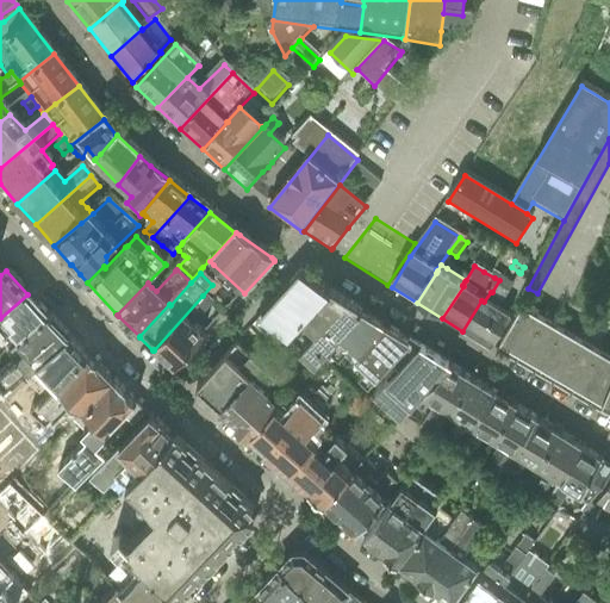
[(300,323),(303,325),(330,296),(299,277),(261,319),(288,336),(300,323)]
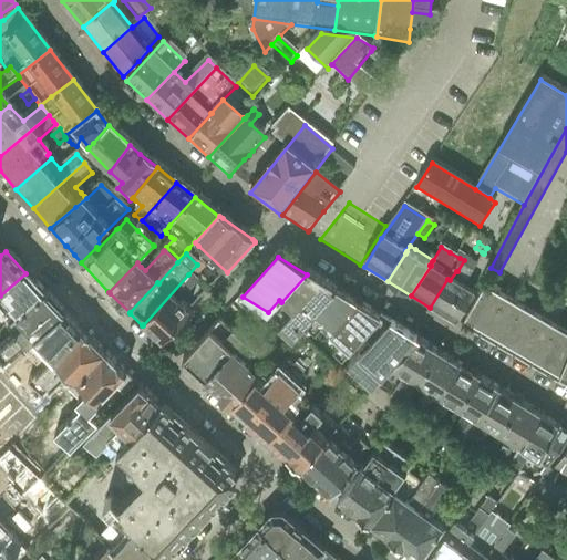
[(447,279),(430,308),(446,319),(457,325),(460,320),(468,307),(475,296),(464,289),(460,287),(459,286),(460,284),(460,283),(460,282),(463,277),(470,280),(476,268),(471,265),(464,260),(457,271),(456,271),(450,280),(447,279)]
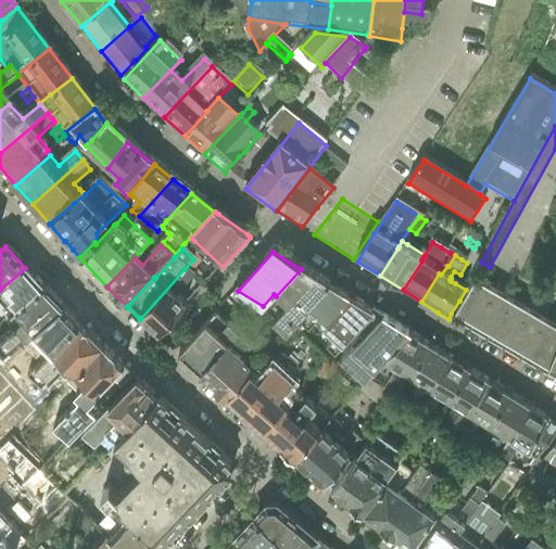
[(0,313),(1,313),(9,321),(45,290),(33,279),(34,278),(25,268),(0,290),(0,313)]
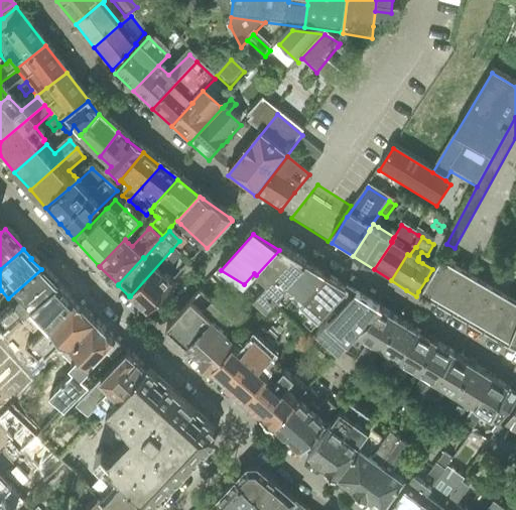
[(171,250),(130,296),(147,312),(160,300),(173,286),(163,277),(180,258),(171,250)]
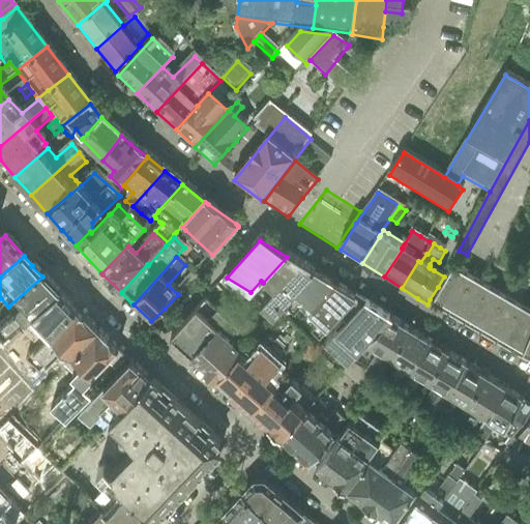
[(274,293),(261,308),(273,319),(274,320),(286,307),(285,307),(315,274),(287,257),(263,283),(274,293)]
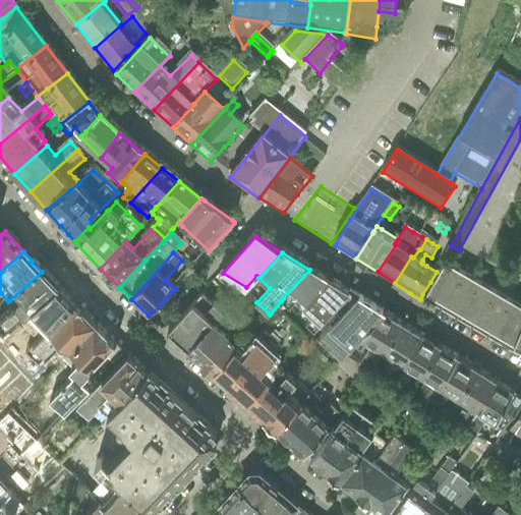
[(424,301),(440,310),(461,274),(446,265),(424,301)]
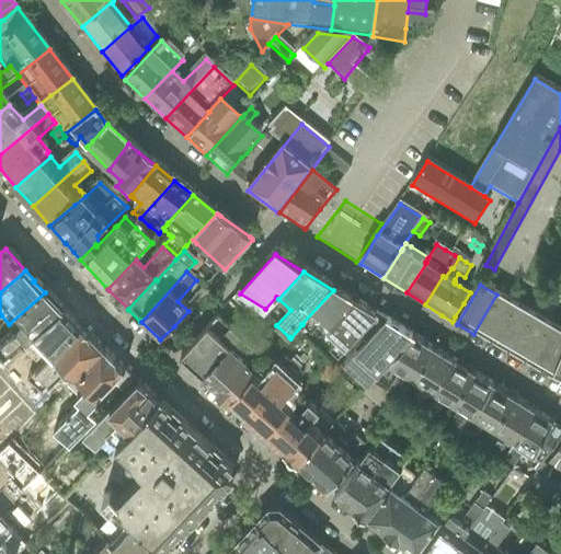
[(333,290),(301,324),(302,324),(311,333),(324,319),(333,327),(355,303),(333,290)]
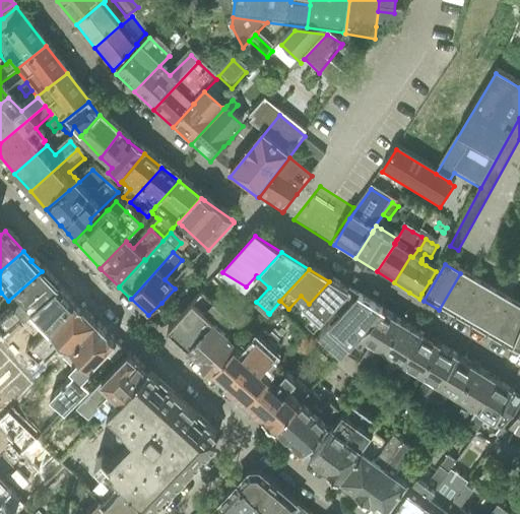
[(20,318),(22,320),(59,288),(42,271),(8,301),(5,303),(12,311),(0,321),(0,331),(2,333),(20,318)]
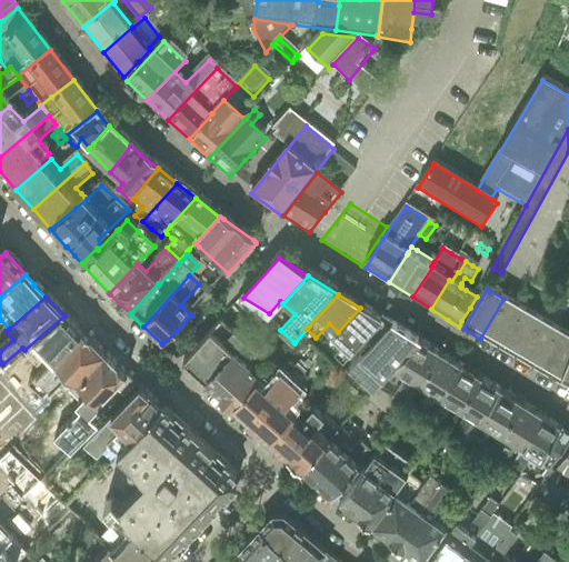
[(480,339),(498,349),(521,310),(503,299),(480,339)]
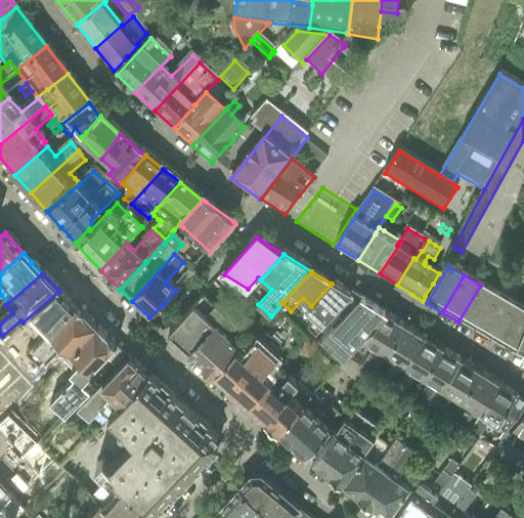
[(317,335),(334,317),(352,297),(332,284),(311,306),(319,313),(308,326),(317,335)]
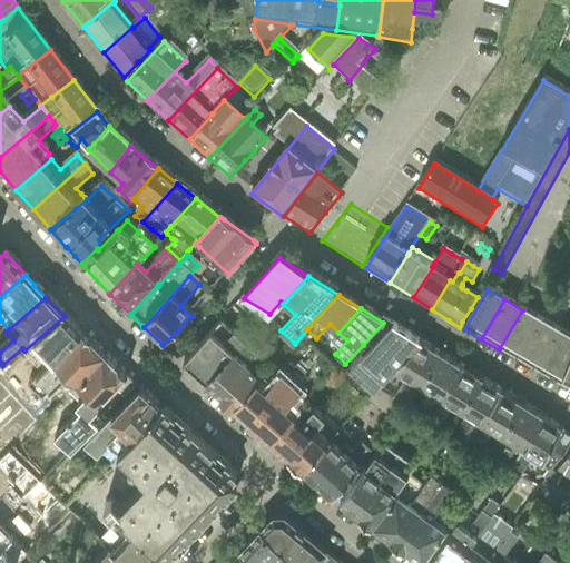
[(499,349),(517,361),(540,320),(522,310),(499,349)]
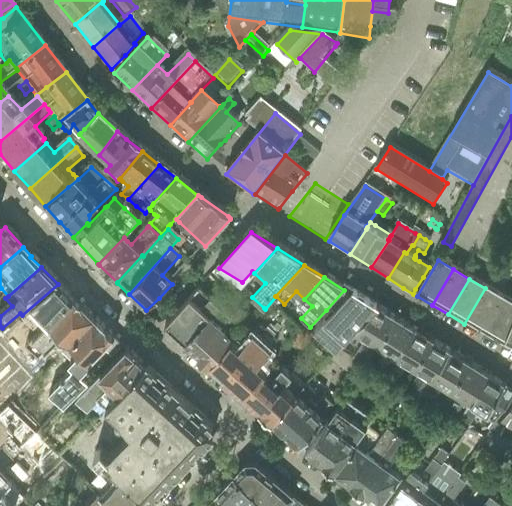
[(22,316),(21,317),(39,335),(25,349),(38,362),(51,348),(60,356),(60,357),(63,354),(62,353),(93,320),(81,308),(74,301),(70,297),(58,285),(58,284),(22,315),(22,316)]
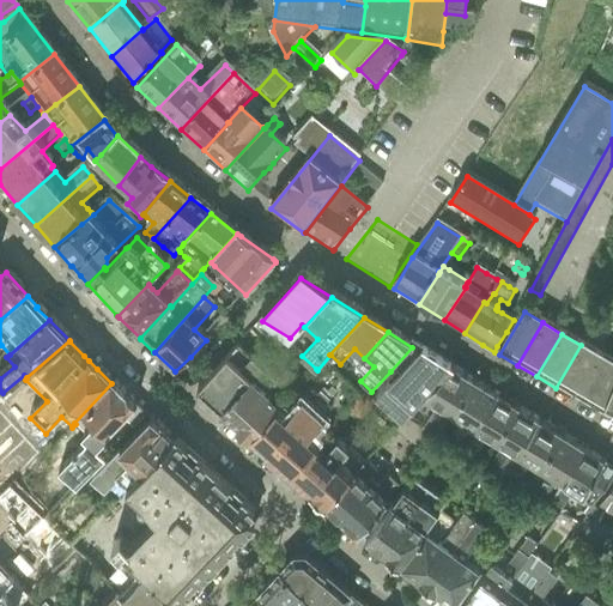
[(556,388),(575,399),(600,356),(581,345),(556,388)]
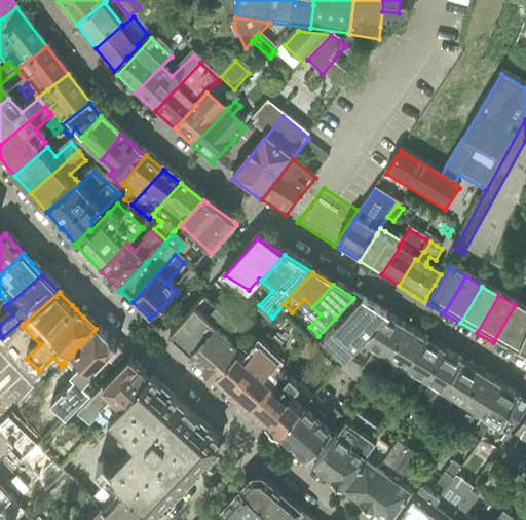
[(346,363),(348,362),(362,345),(387,319),(353,298),(335,319),(343,327),(336,335),(334,333),(325,343),(346,363)]
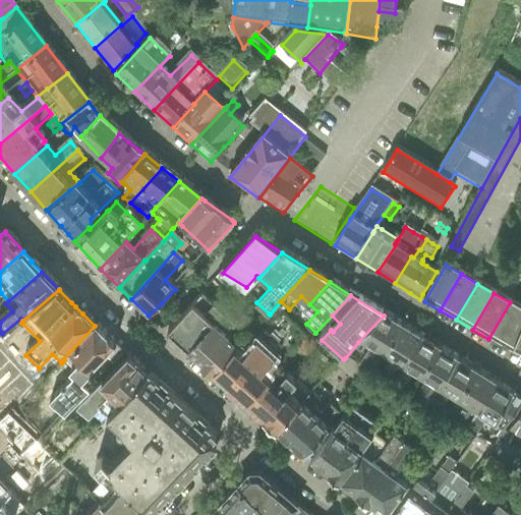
[(203,296),(168,334),(188,353),(223,316),(203,296)]
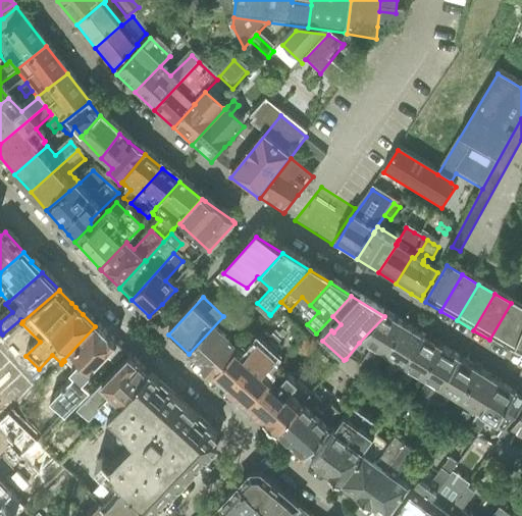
[(521,309),(511,303),(489,340),(506,349),(521,320),(521,309)]
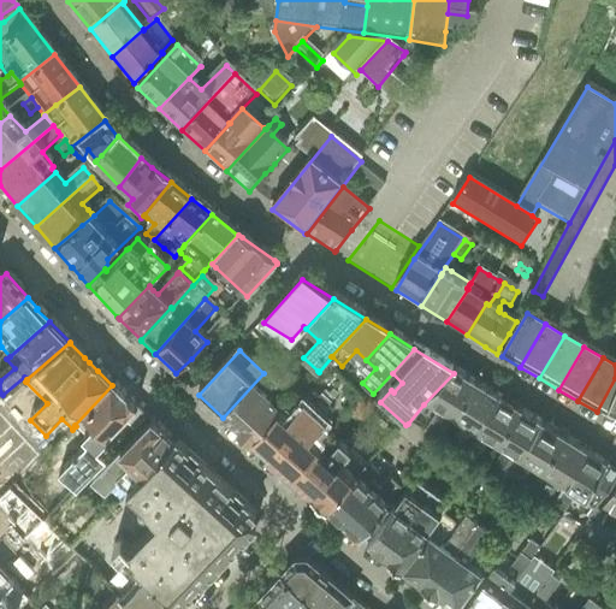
[(264,373),(223,418),(249,443),(250,442),(252,443),(280,412),(268,400),(279,388),(264,373)]
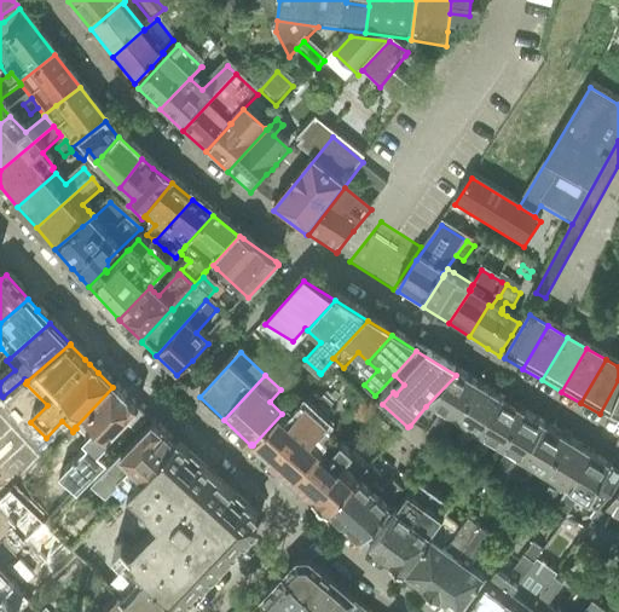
[(426,406),(426,408),(441,417),(429,438),(444,445),(445,446),(457,427),(456,426),(456,425),(478,388),(456,375),(426,406)]
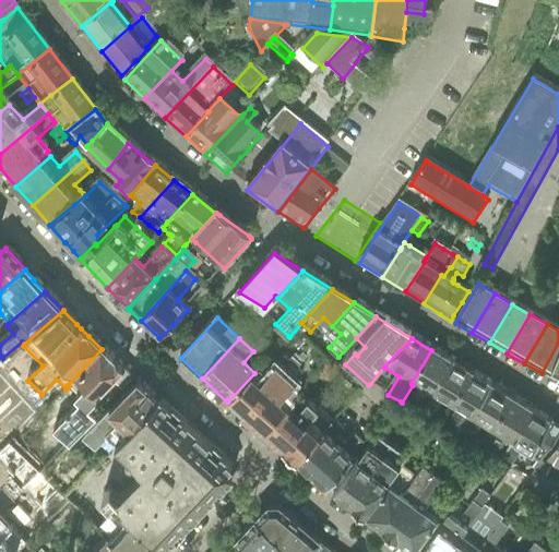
[(558,343),(543,371),(554,375),(558,378),(557,384),(558,384),(558,343)]
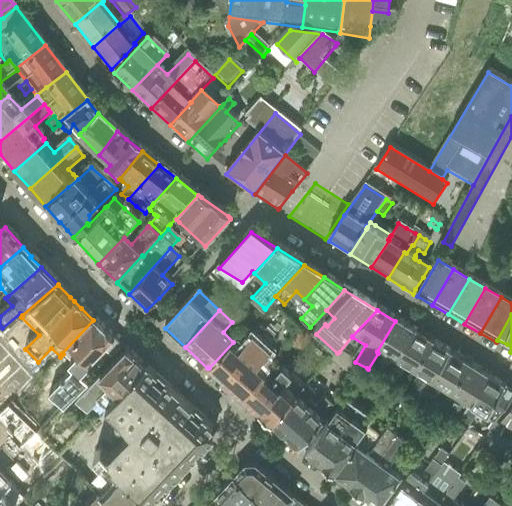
[(73,373),(49,397),(62,410),(63,410),(74,399),(88,385),(82,379),(91,369),(89,367),(89,366),(114,340),(106,332),(101,327),(93,320),(62,353),(63,354),(73,364),(68,369),(73,373)]
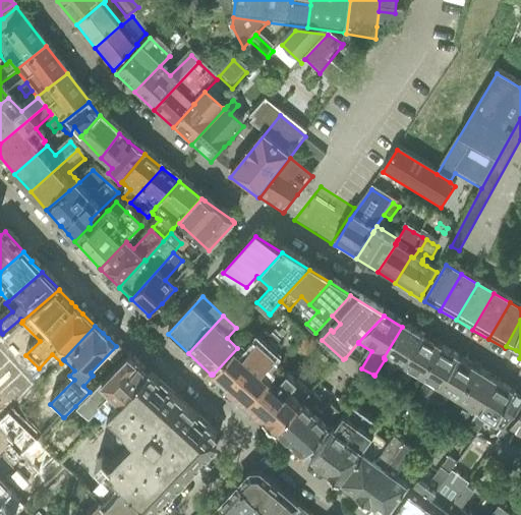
[(382,375),(380,377),(389,383),(399,367),(401,368),(402,369),(420,339),(402,327),(384,357),(384,358),(385,359),(390,362),(382,375)]
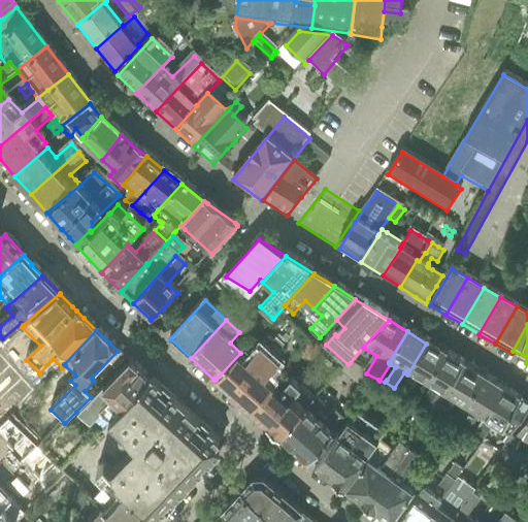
[(240,353),(216,380),(233,396),(283,343),(278,338),(272,346),(267,340),(258,352),(249,344),(240,353)]
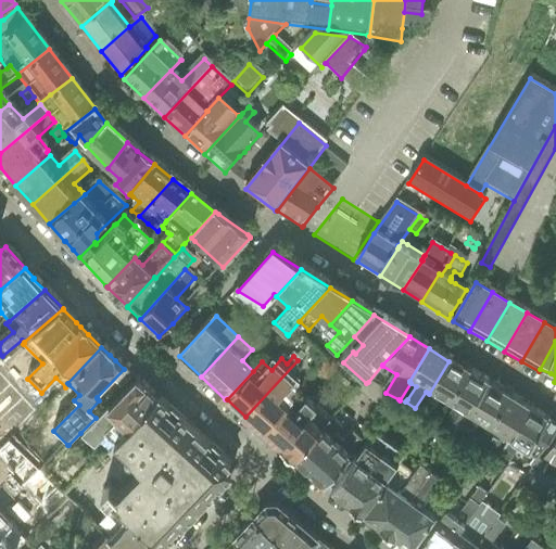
[(245,417),(264,434),(286,410),(299,396),(290,388),(301,375),(295,371),(305,360),(301,357),(298,360),(245,417)]
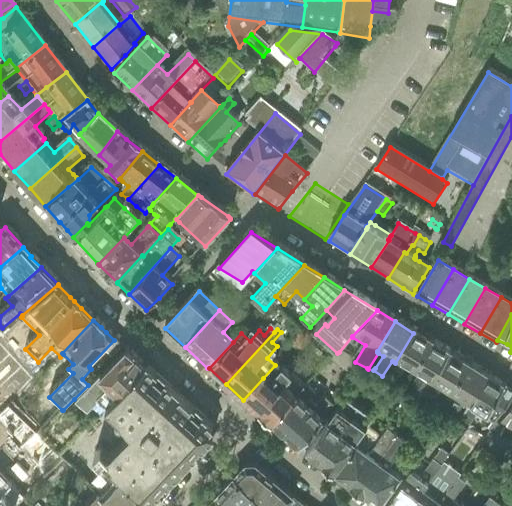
[(387,375),(384,380),(395,387),(398,383),(406,370),(413,374),(415,370),(431,344),(415,334),(413,333),(395,363),(388,373),(387,375)]
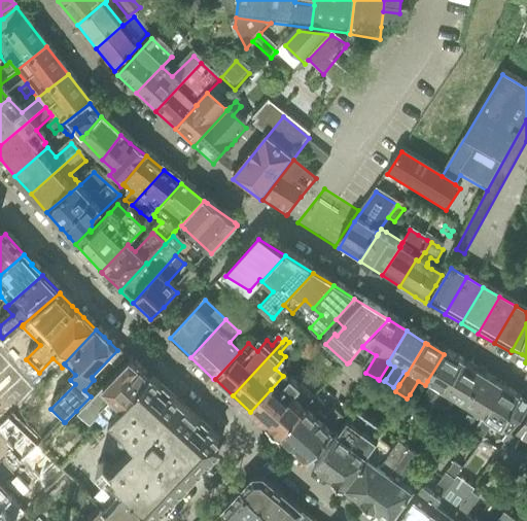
[(301,355),(301,356),(310,365),(311,365),(321,353),(311,344),(302,354),(301,355)]
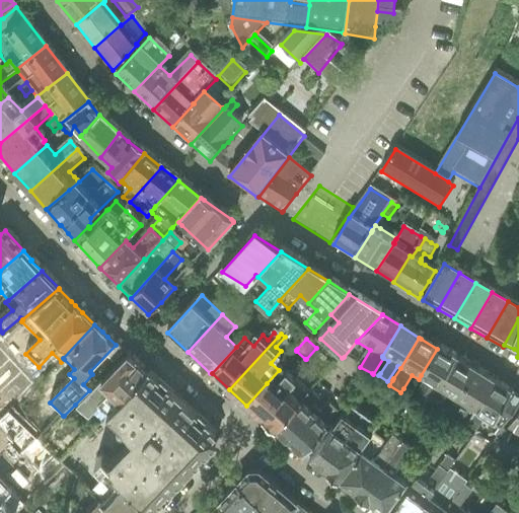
[(0,436),(35,474),(31,479),(44,492),(66,471),(65,471),(60,465),(59,465),(48,454),(43,449),(38,444),(38,443),(36,443),(9,416),(40,384),(39,383),(31,375),(25,368),(19,362),(12,355),(6,348),(0,341),(0,436)]
